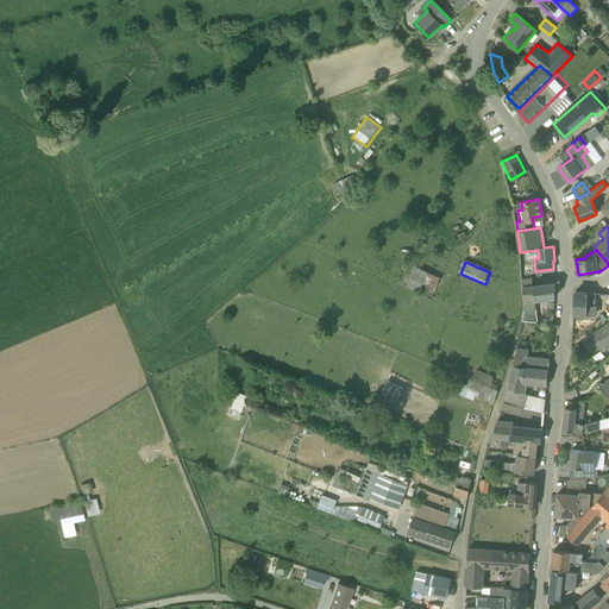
[(433,296),(443,276),(415,264),(406,284),(433,296)]
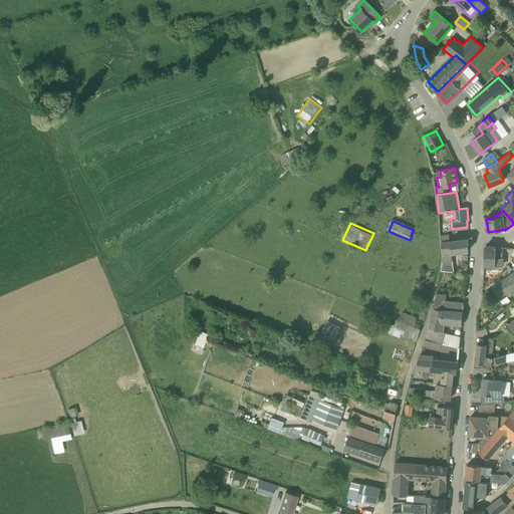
[(441,235),(442,242),(450,241),(449,234),(441,235)]
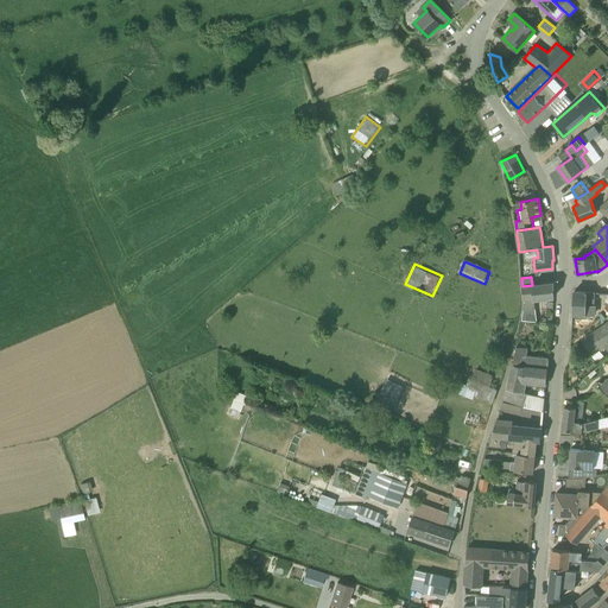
[(524,303),(524,310),(521,321),(537,322),(536,309),(534,299),(553,297),(555,283),(532,285),(523,286),(521,287),(524,303)]
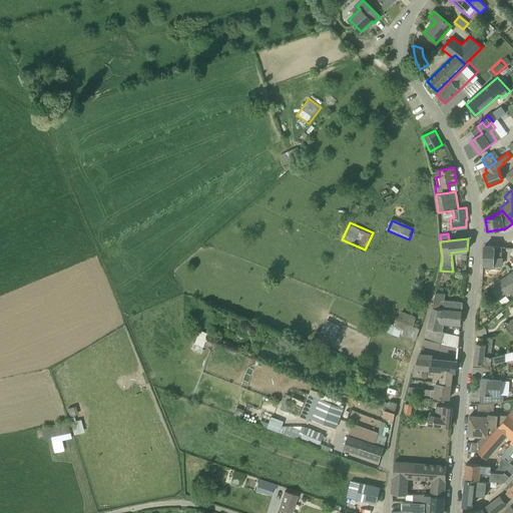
[(501,266),(501,257),(502,246),(485,245),(483,265),(501,266)]
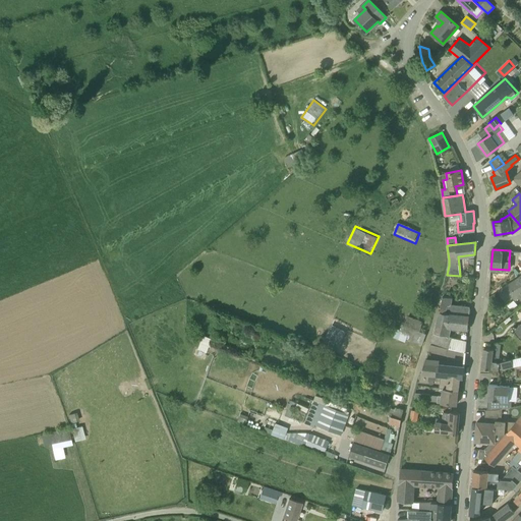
[(520,301),(520,276),(516,280),(502,289),(499,291),(505,302),(513,297),(515,301),(518,299),(520,301)]
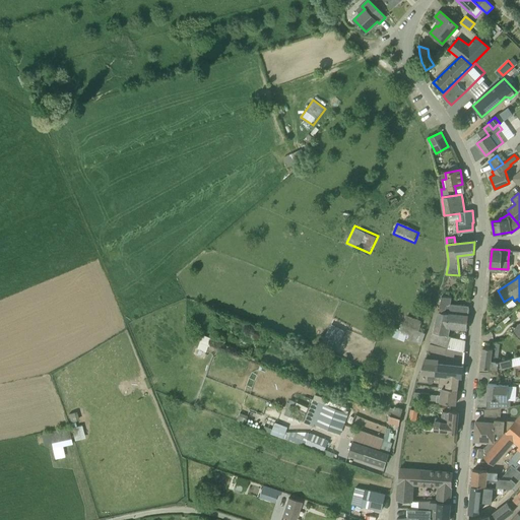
[(434,333),(447,335),(449,327),(467,329),(469,307),(450,305),(451,298),(442,297),(439,312),(434,333)]
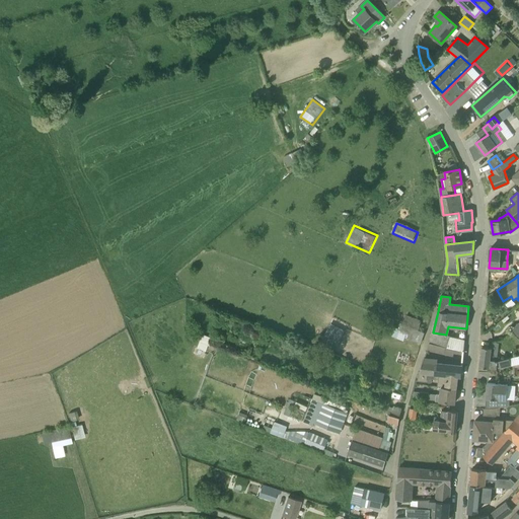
[(347,330),(327,322),(321,337),(341,345),(347,330)]
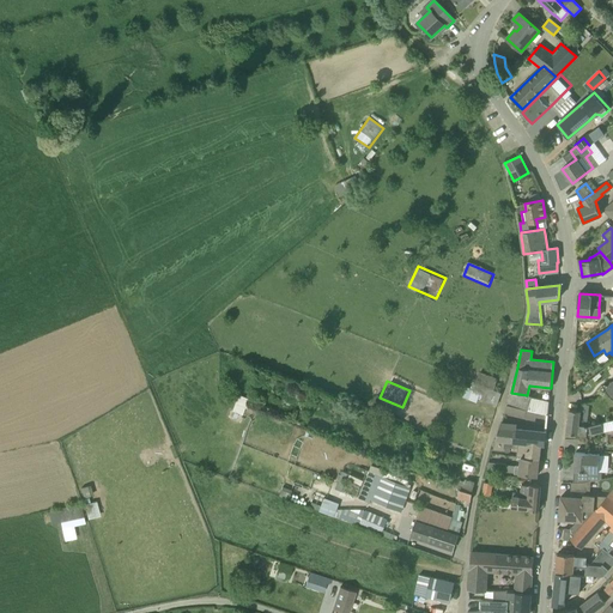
[(478,399),(479,395),(483,386),(475,383),(474,388),(467,386),(462,398),(469,399),(477,402),(478,399)]
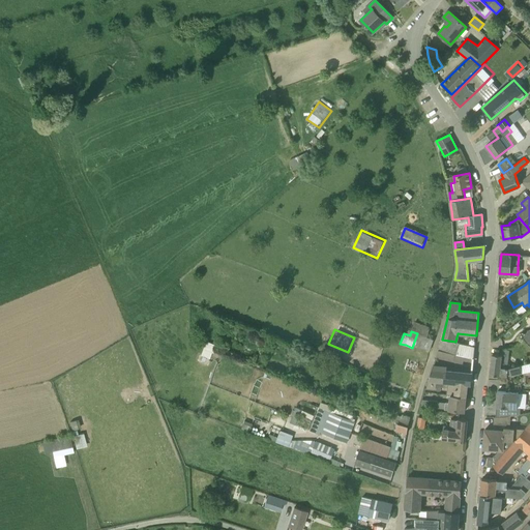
[(210,357),(215,344),(206,340),(201,354),(210,357)]
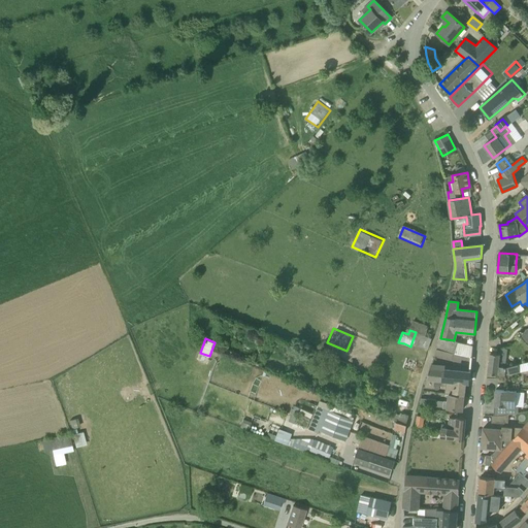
[(454,340),(440,338),(436,350),(454,353),(457,341),(454,340)]
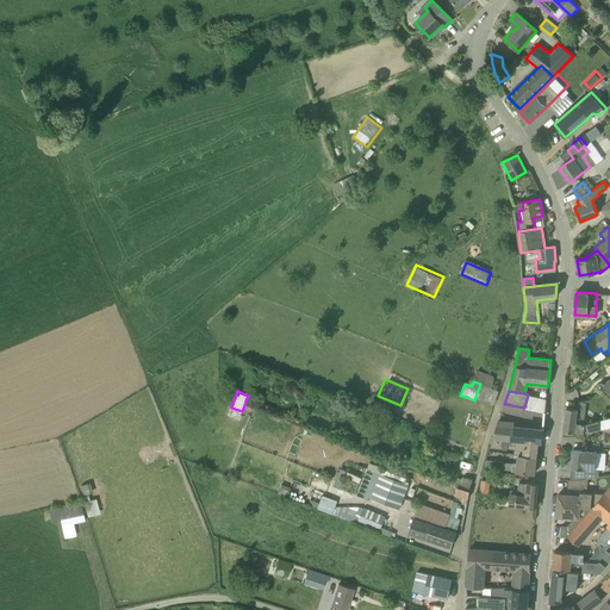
[(524,408),(546,412),(547,399),(528,394),(524,408)]
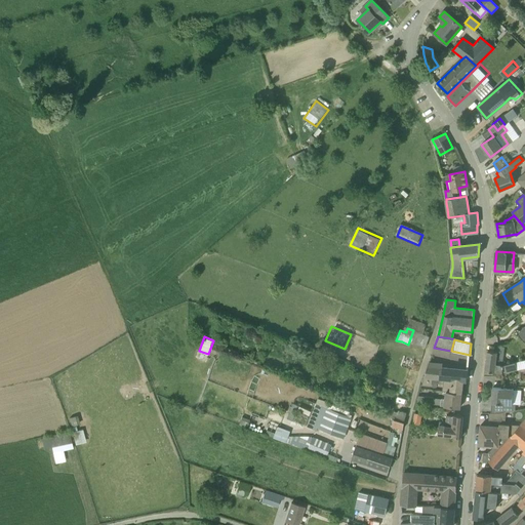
[(485,371),(495,372),(502,372),(517,369),(515,362),(501,365),(505,347),(497,346),(496,352),(487,351),(485,371)]
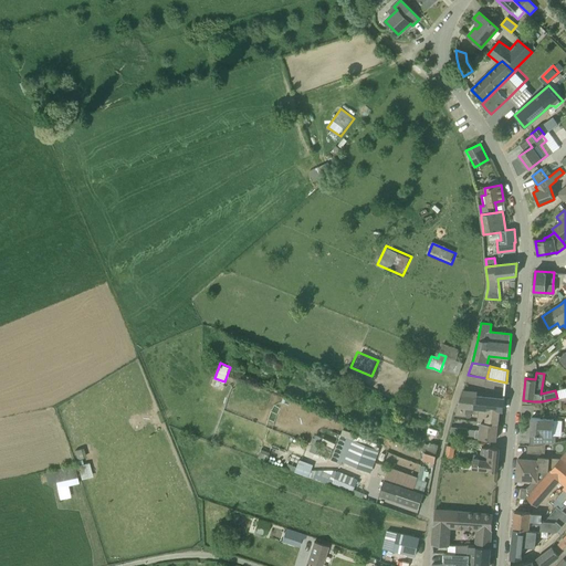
[(500,410),(503,410),(504,398),(477,396),(478,392),(462,391),(458,406),(472,408),(478,408),(500,410)]
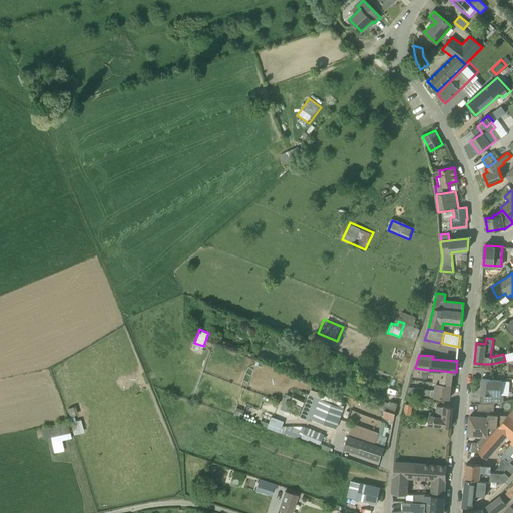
[(414,377),(427,379),(428,377),(428,375),(428,370),(415,368),(414,377)]
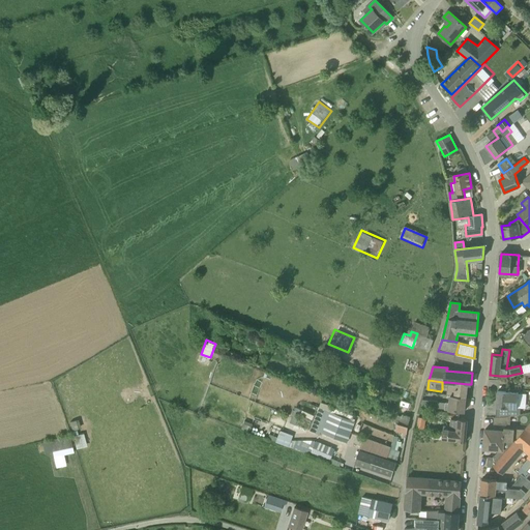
[(468,384),(447,382),(447,387),(446,395),(450,395),(466,398),(468,384)]
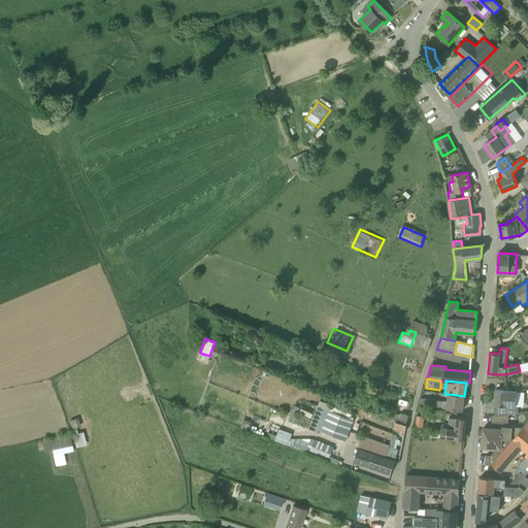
[(495,390),(494,405),(494,416),(508,415),(518,413),(519,406),(515,405),(516,391),(495,390)]
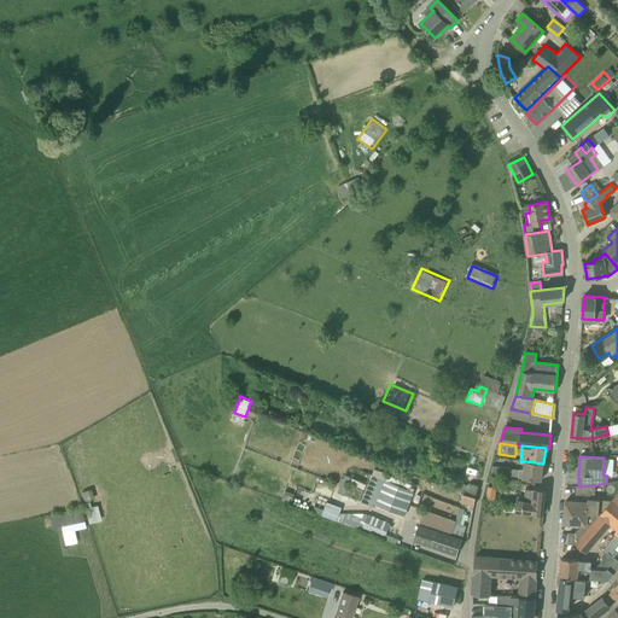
[(520,470),(520,477),(542,479),(543,464),(525,461),(524,470),(520,470)]
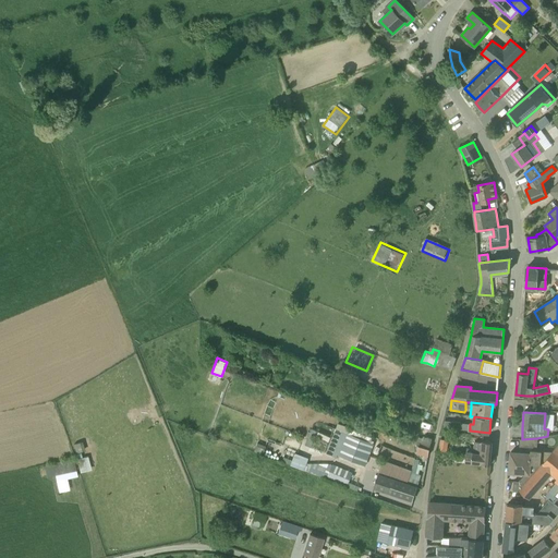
[(460,431),(461,423),(448,421),(447,429),(460,432),(460,431)]
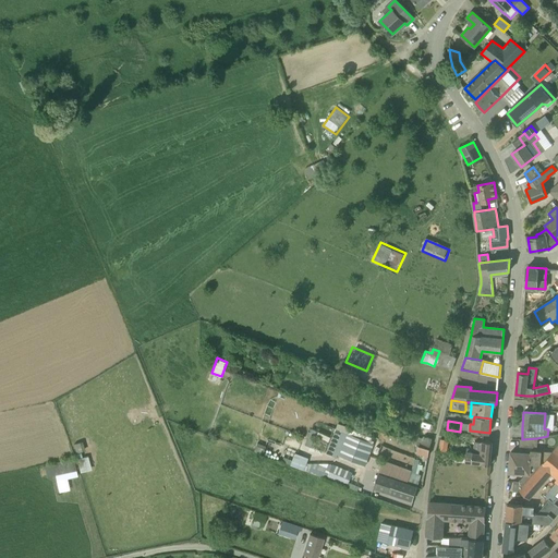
[(342,432),(334,457),(339,459),(340,457),(367,466),(375,444),(342,432)]
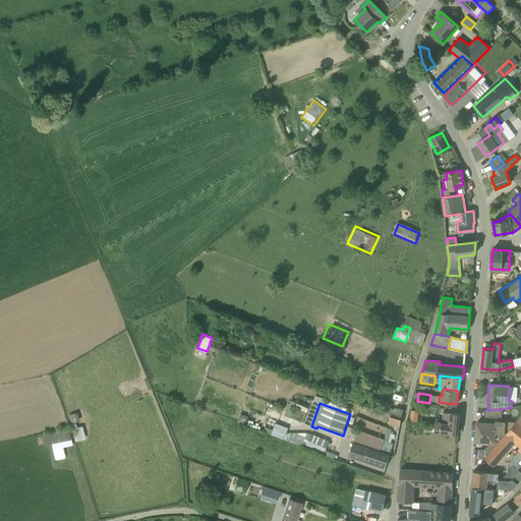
[(394,409),(392,409),(390,415),(391,415),(401,419),(403,410),(396,408),(395,410),(394,409)]
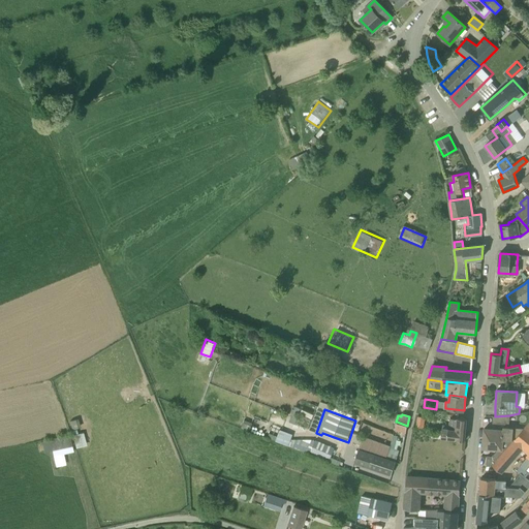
[(508,425),(509,415),(495,416),(493,416),(492,424),(508,425)]
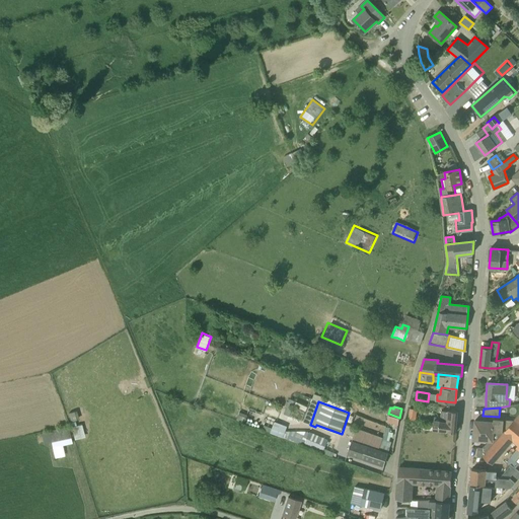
[(457,411),(449,410),(441,410),(440,422),(434,421),(433,430),(456,432),(458,411),(457,410),(457,411)]
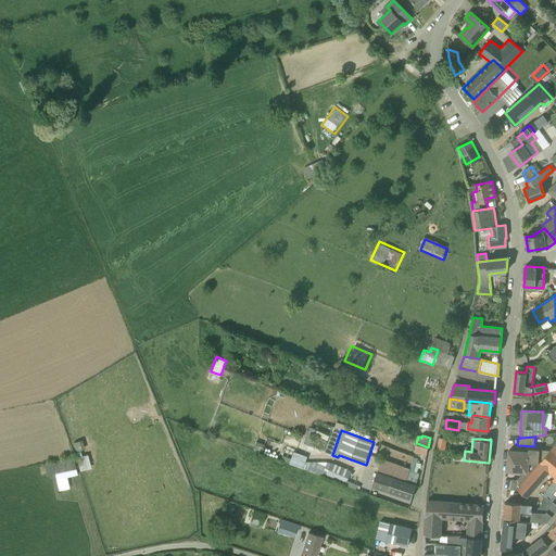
[(555,442),(550,451),(540,463),(535,468),(534,470),(518,489),(527,497),(551,470),(555,474),(555,475),(553,480),(555,482),(547,491),(552,494),(555,489),(555,442)]
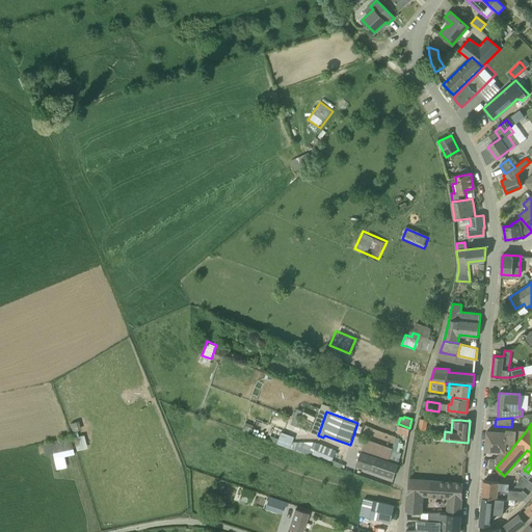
[(397,431),(407,434),(409,429),(399,425),(397,431)]
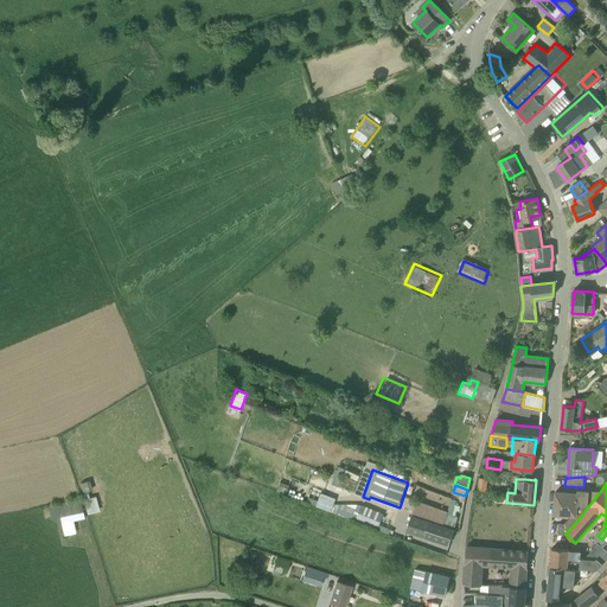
[(589,505),(600,492),(577,490),(577,493),(556,492),(555,503),(589,505)]
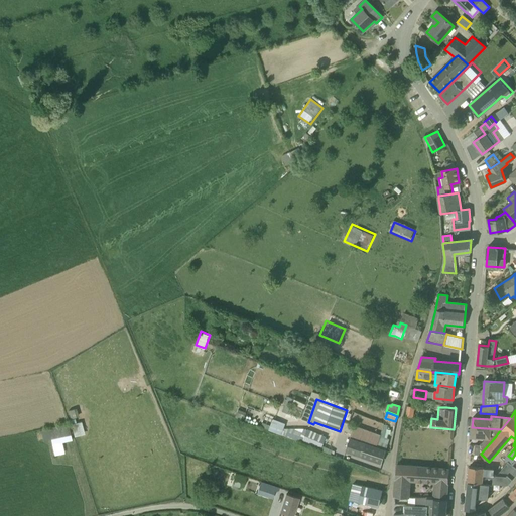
[(286,423),(273,419),(269,431),(282,435),(286,423)]
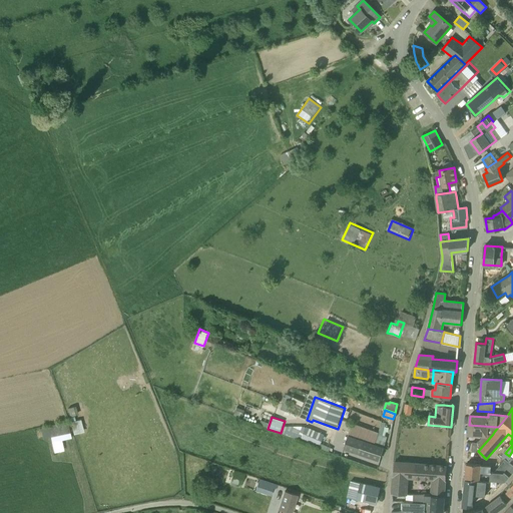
[(75,433),(84,431),(82,419),(73,420),(75,433)]
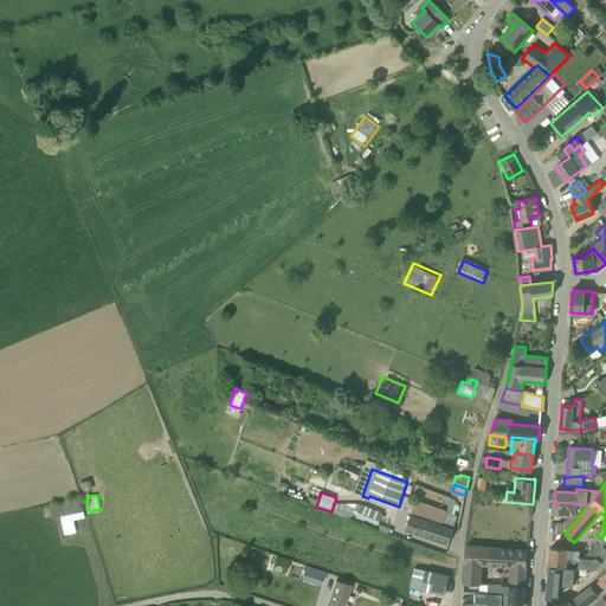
[(64,534),(76,532),(75,517),(84,516),(82,498),(50,503),(51,516),(62,515),(64,534)]
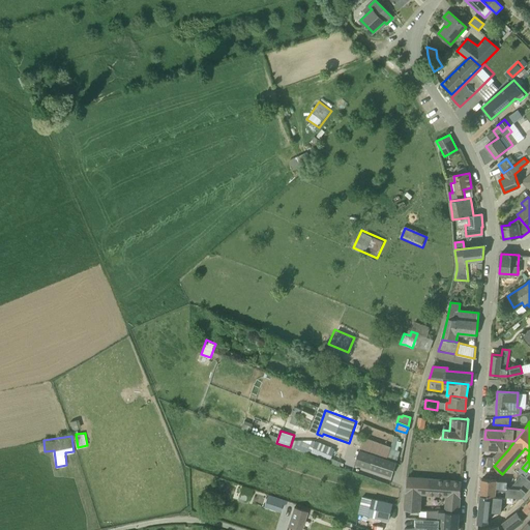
[(510,446),(514,441),(484,439),(483,449),(500,450),(493,458),(488,457),(488,467),(492,467),(494,466),(509,448),(510,446)]
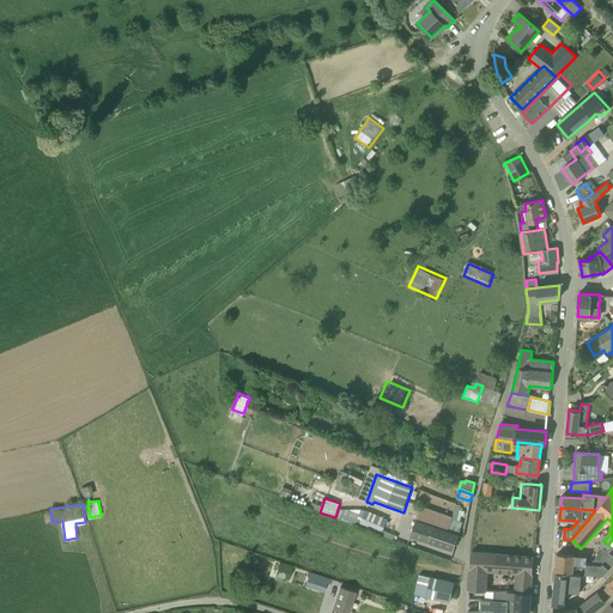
[(387,521),(365,513),(362,522),(382,530),(387,521)]
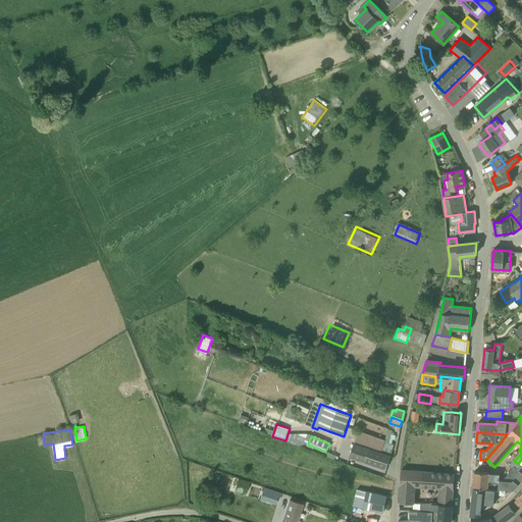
[(390,456),(354,444),(350,457),(385,469),(390,456)]
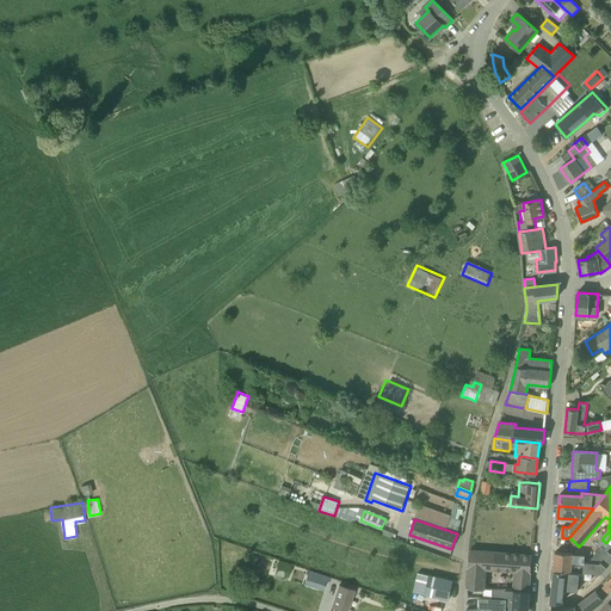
[(516,572),(514,590),(530,591),(532,555),(470,550),(468,568),(467,587),(485,590),(485,584),(486,569),(516,572)]
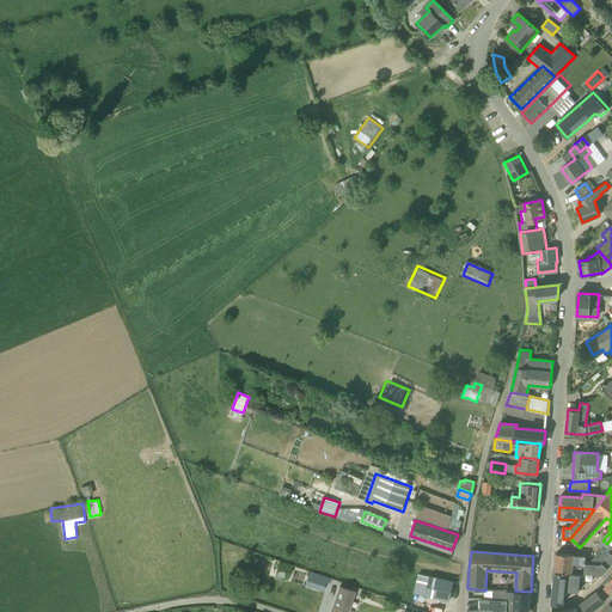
[(599,564),(585,563),(586,557),(573,556),(573,555),(556,554),(555,571),(601,575),(603,575),(606,571),(599,564)]
